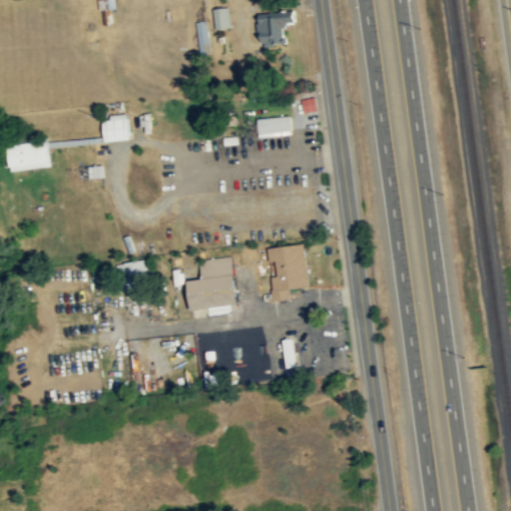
[(227,8),(211,11),(213,31),(230,29),(227,8)]
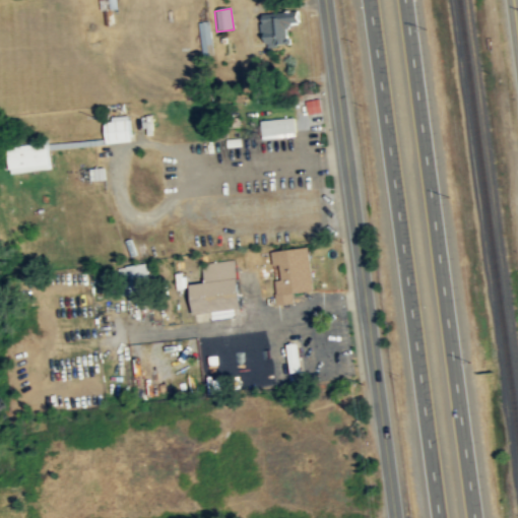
[(299,22),(298,11),(261,16),(265,49),(288,46),(285,24),(299,22)]
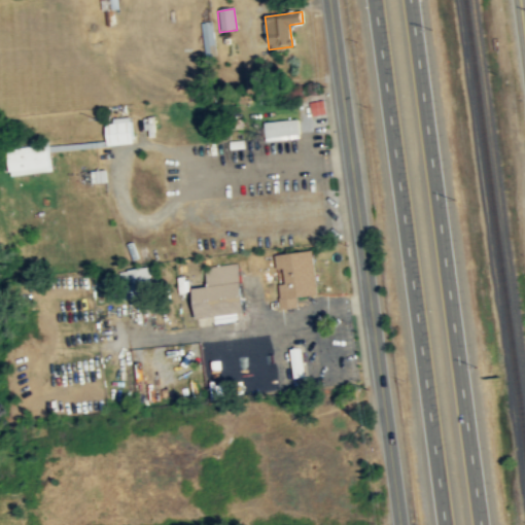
[(200,24),(203,58),(214,57),(211,23),(200,24)]
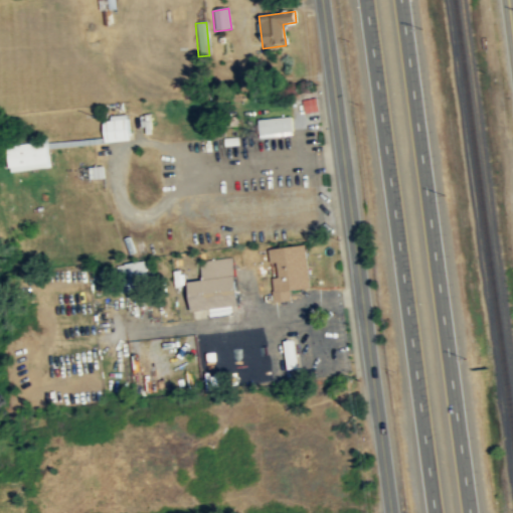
[(302,101),(304,114),(318,112),(315,99),(302,101)]
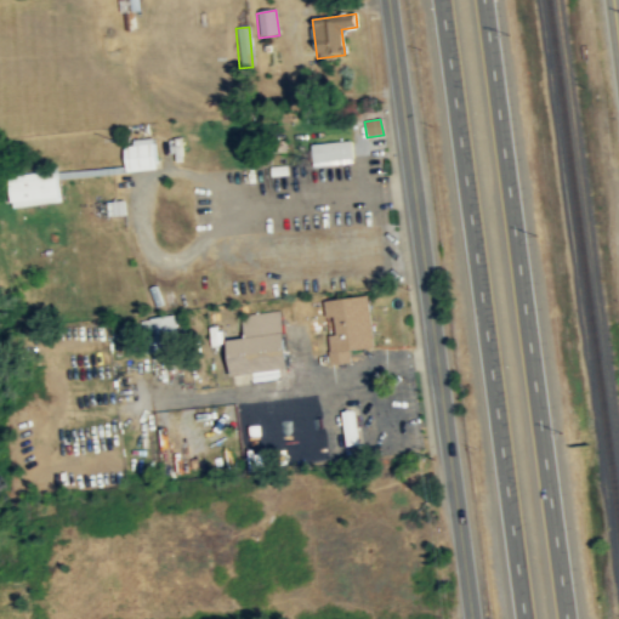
[(123,145),(125,174),(157,170),(154,141),(123,145)]
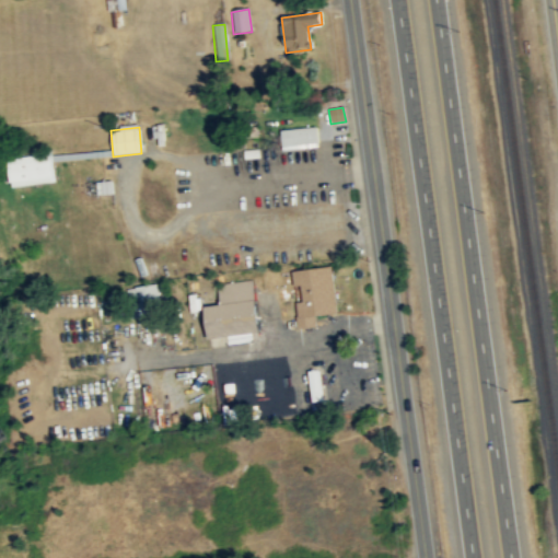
[(279,130),(280,150),(317,148),(316,128),(279,130)]
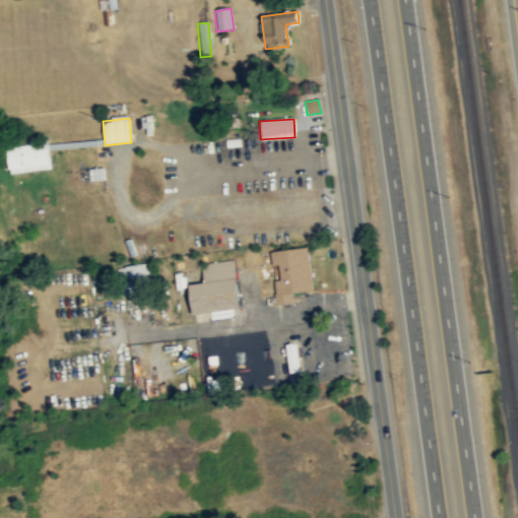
[(49,144),(6,145),(7,173),(50,171),(49,144)]
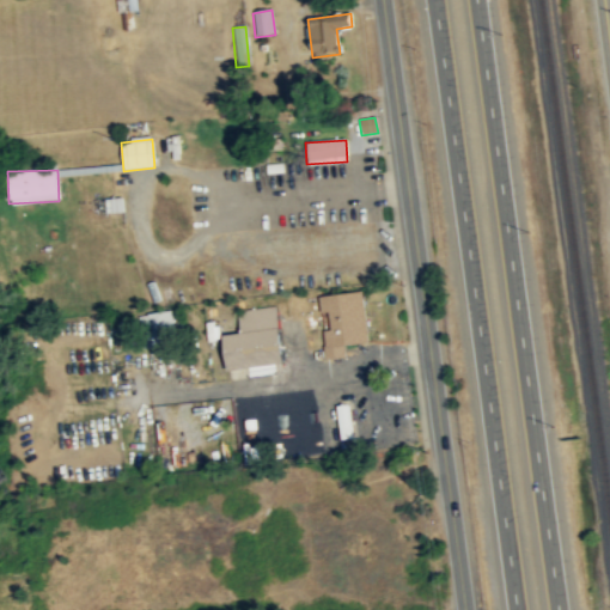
[(317,297),(319,315),(329,313),(330,331),(322,333),(324,360),(345,359),(343,347),(367,345),(361,292),(317,297)]
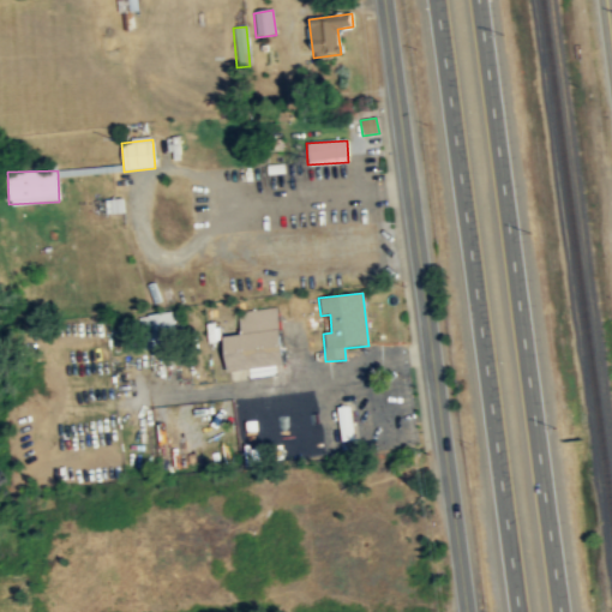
[(237,313),(240,335),(225,337),(231,373),(286,365),(277,307),(237,313)]
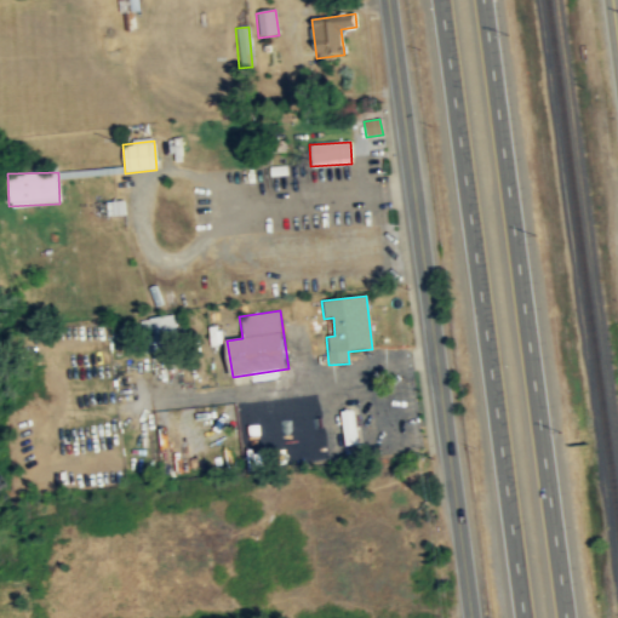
[(152,318),(154,354),(176,353),(173,316),(152,318)]
